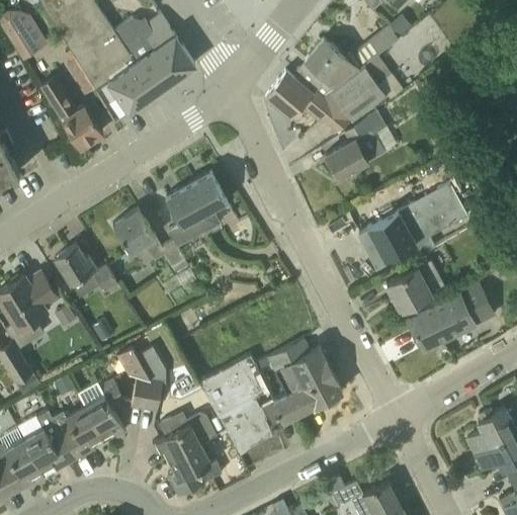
[(39,0),(71,50),(76,58),(95,89),(115,120),(177,77),(167,63),(163,66),(154,52),(137,63),(114,29),(93,0),(39,0)]
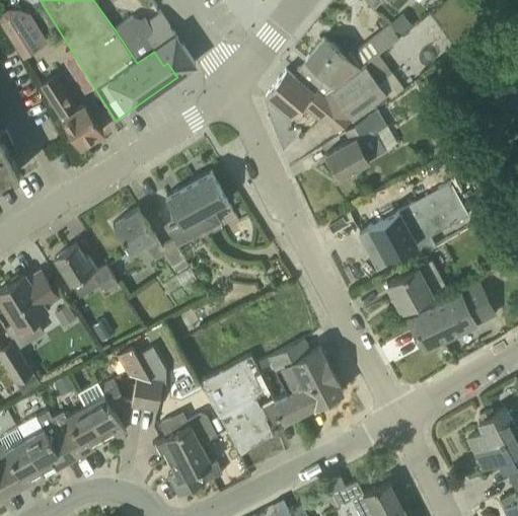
[(366,0),(375,9),(382,2),(380,0),(366,0)]
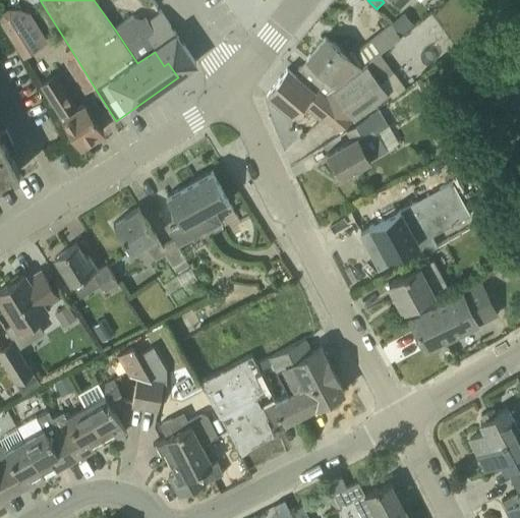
[(389,0),(400,11),(410,0),(415,0),(417,1),(417,0),(389,0)]
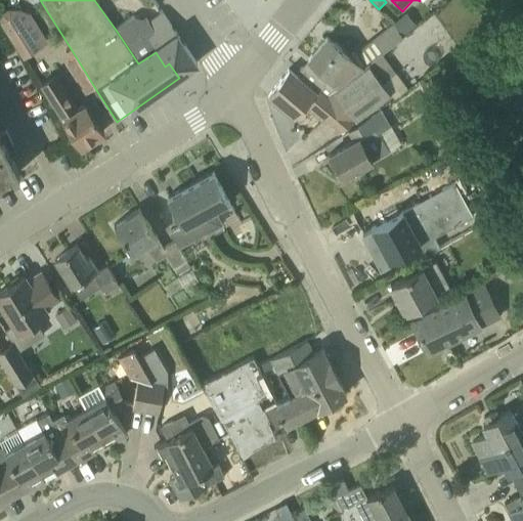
[(2,24),(10,36),(25,59),(48,45),(30,14),(16,11),(10,11),(3,15),(2,24)]
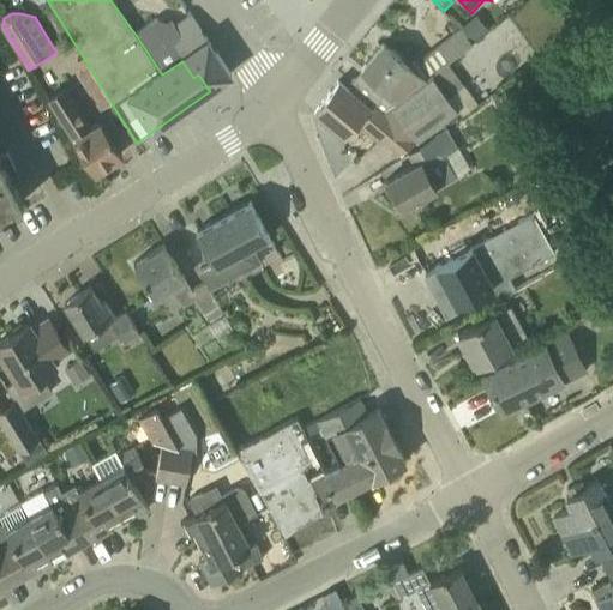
[(512,49),(520,60),(530,53),(509,20),(482,37),(497,59),(512,49)]
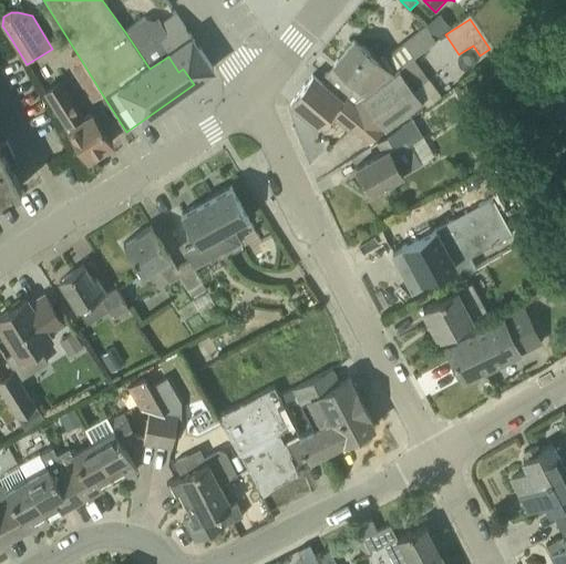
[(214,71),(184,27),(171,36),(162,22),(152,29),(145,20),(131,29),(125,32),(150,69),(168,57),(178,72),(183,69),(194,84),(214,71)]
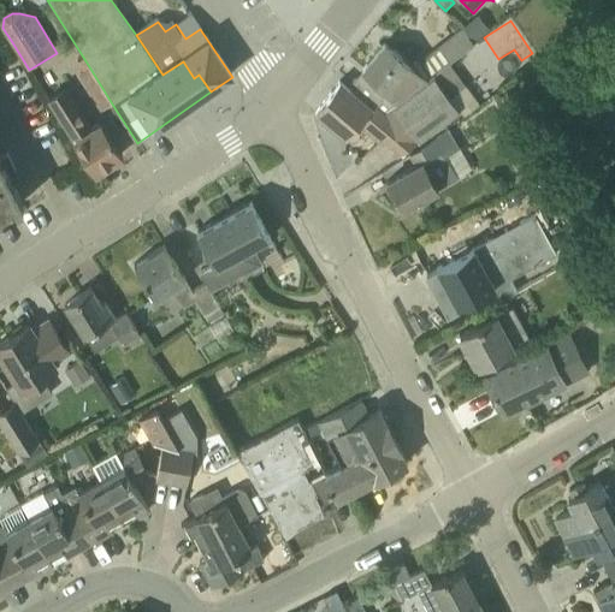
[(450,29),(455,35),(461,29),(456,24),(450,29)]
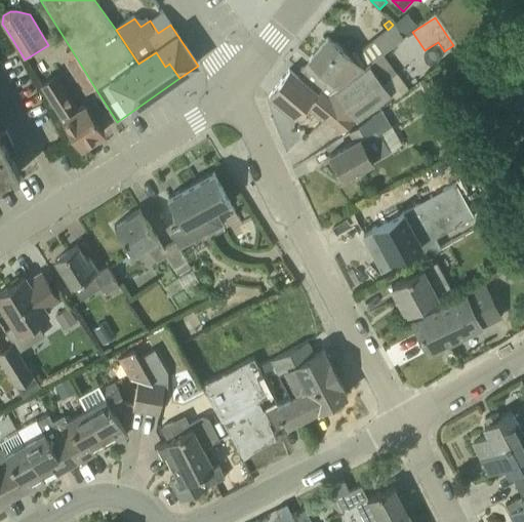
[(373,40),(384,55),(404,39),(401,35),(395,27),(389,31),(373,40)]
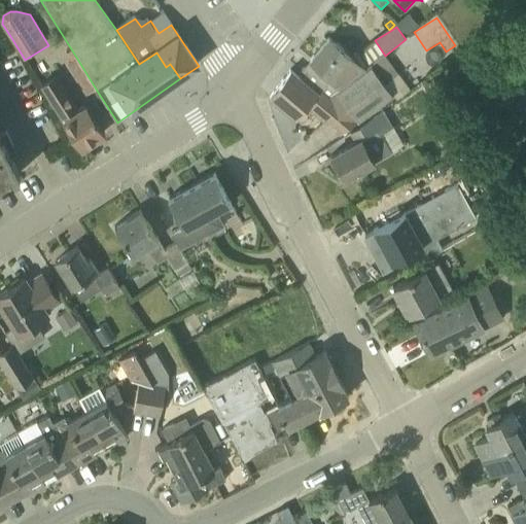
[(327,102),(367,70),(351,58),(329,40),(302,73),(315,83),(311,89),(327,102)]
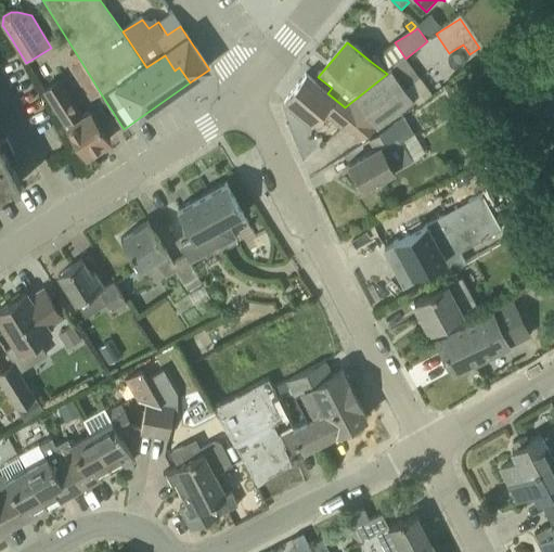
[(284,104),(285,104),(312,127),(323,114),(360,143),(414,102),(401,82),(415,72),(406,59),(387,74),(345,107),(327,93),(307,76),(284,104)]
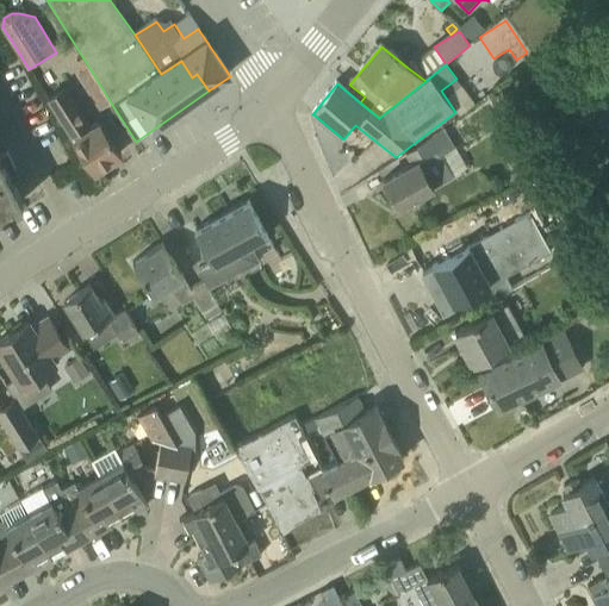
[(89,68),(82,73),(80,74),(103,110),(112,105),(89,68)]
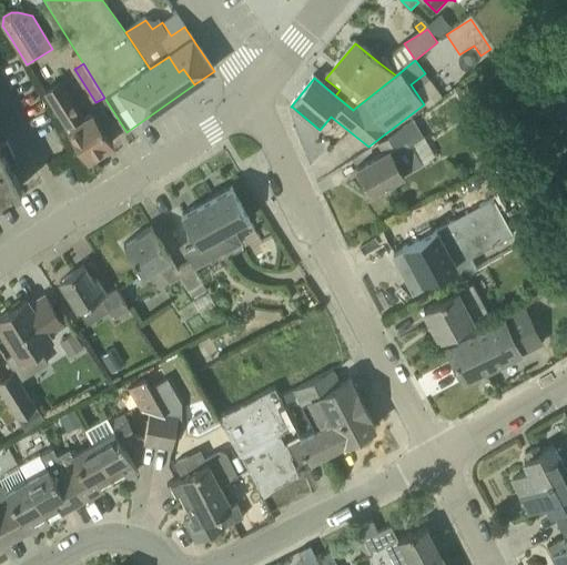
[(89,161),(113,145),(93,114),(85,119),(61,83),(46,93),(89,161)]
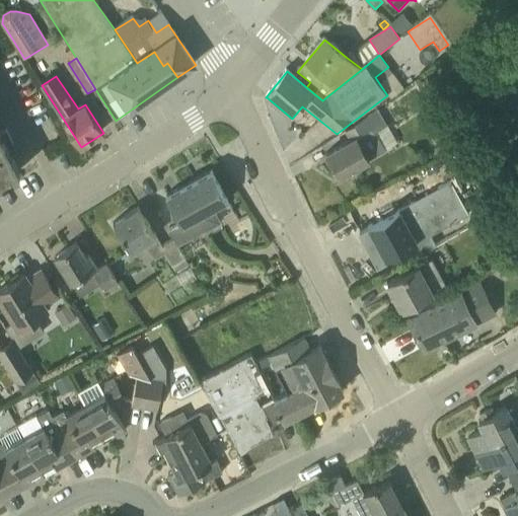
[(339,178),(385,151),(376,134),(387,127),(377,109),(346,132),(351,142),(326,156),(333,166),(329,168),(335,176),(337,175),(339,178)]
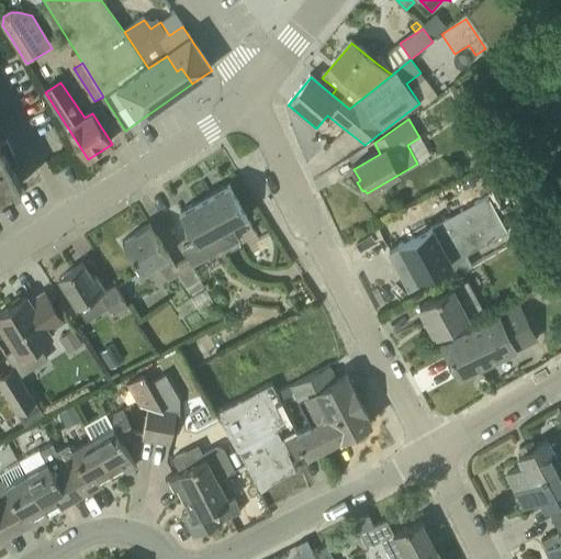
[(478,147),(468,132),(459,136),(469,153),(478,147)]
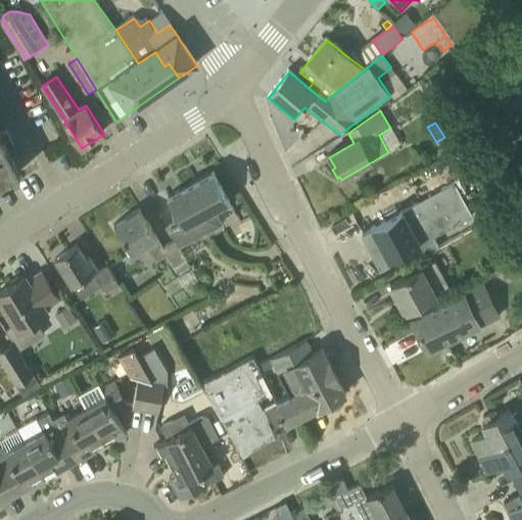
[(0,134),(0,185),(3,184),(4,186),(10,183),(9,181),(20,175),(12,159),(18,156),(7,134),(1,137),(0,134)]
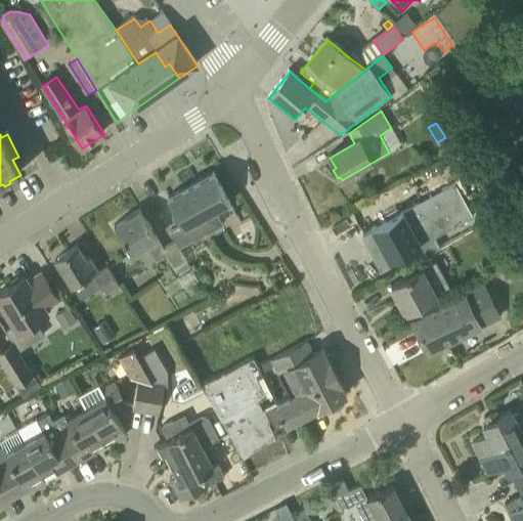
[(440,150),(445,160),(462,150),(456,142),(440,150)]
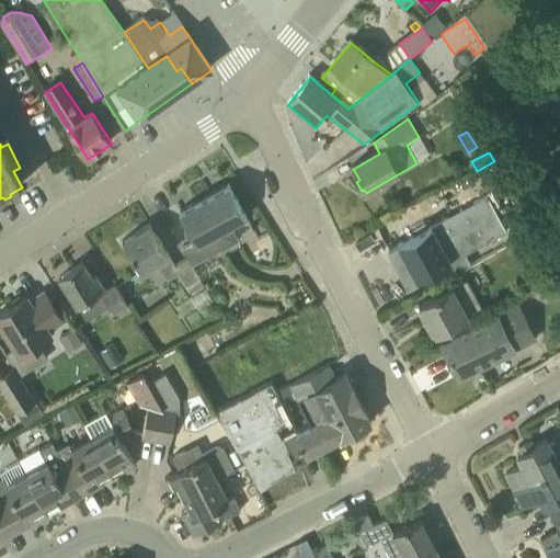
[(180,214),(196,243),(206,238),(216,254),(219,252),(220,251),(225,259),(242,249),(238,242),(229,227),(247,217),(230,186),(180,214)]
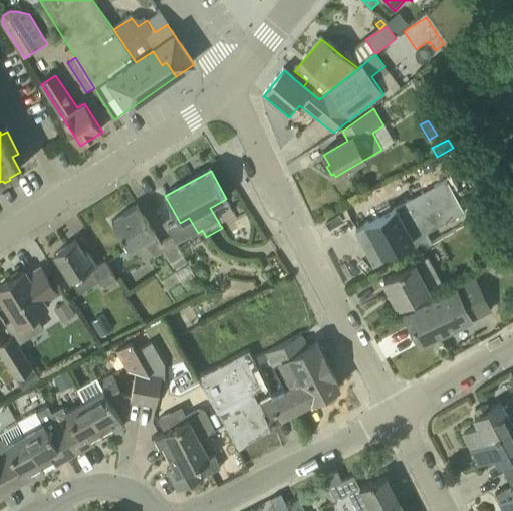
[(432,189),(356,231),(373,263),(395,252),(396,256),(415,246),(413,242),(426,236),(431,246),(470,225),(448,183),(433,191),(432,189)]
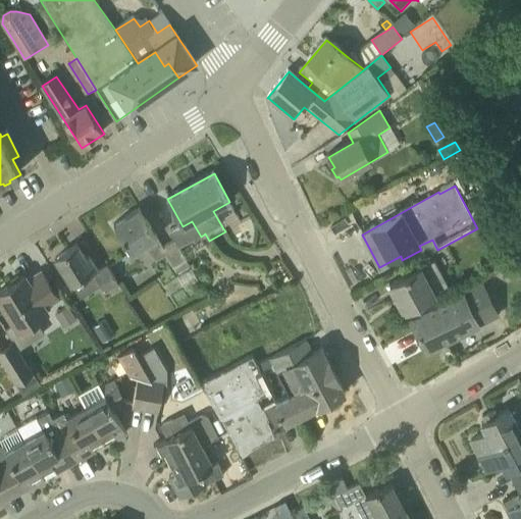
[(166,256),(173,266),(185,258),(179,249),(177,246),(174,242),(163,249),(157,240),(158,239),(140,210),(114,226),(125,244),(133,255),(146,247),(156,263),(166,256)]
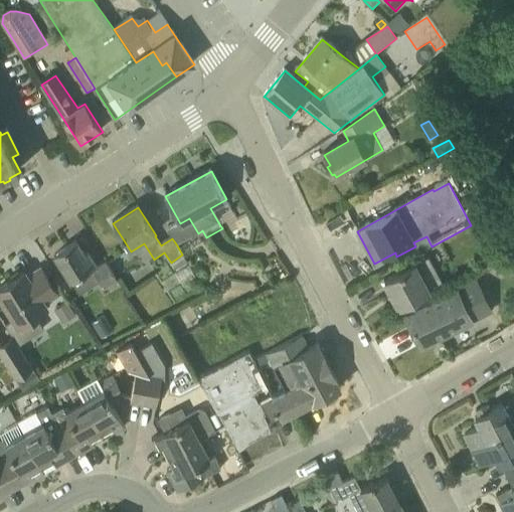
[(167,230),(172,238),(175,242),(177,245),(184,241),(176,226),(167,230)]
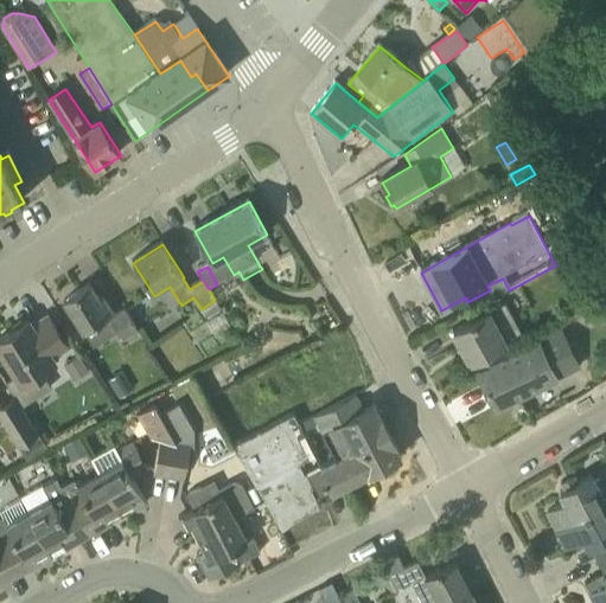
[(121,340),(136,329),(126,312),(116,318),(104,301),(101,303),(90,287),(64,303),(83,333),(101,321),(104,325),(109,321),(121,340)]
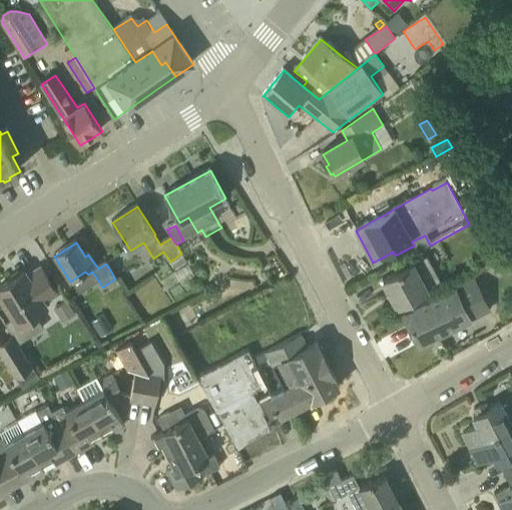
[(181,253),(170,262),(175,270),(187,263),(181,253)]
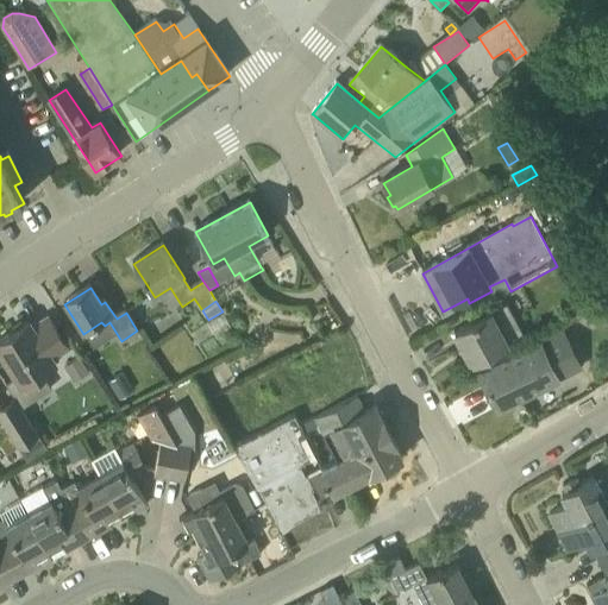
[(471,364),(507,345),(507,344),(524,334),(507,306),(491,314),(490,313),(455,332),(471,364)]
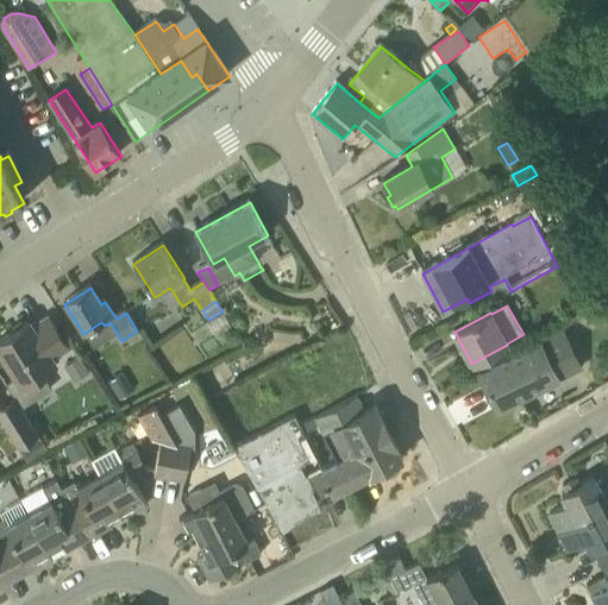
[(594,315),(601,327),(607,322),(607,310),(606,308),(594,315)]
